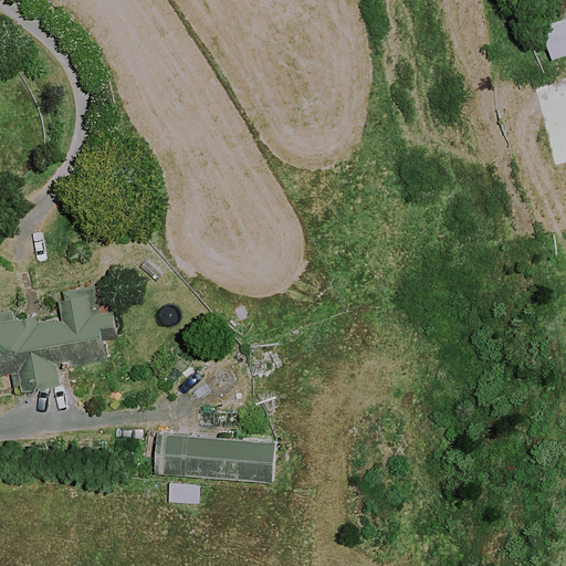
[(565,18),(543,24),(552,61),(565,56),(565,18)]
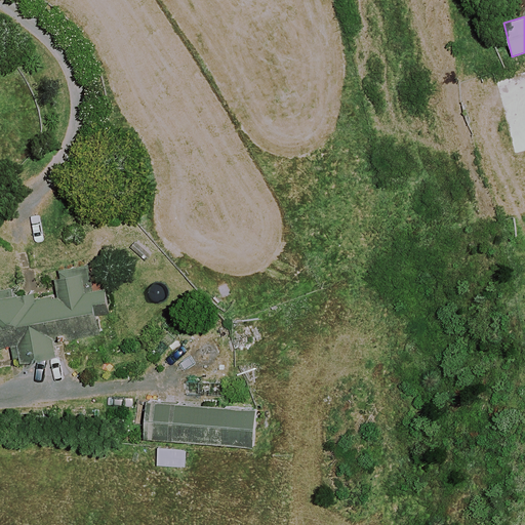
[(524,81),(523,72),(494,79),(513,155),(524,152),(524,81)]
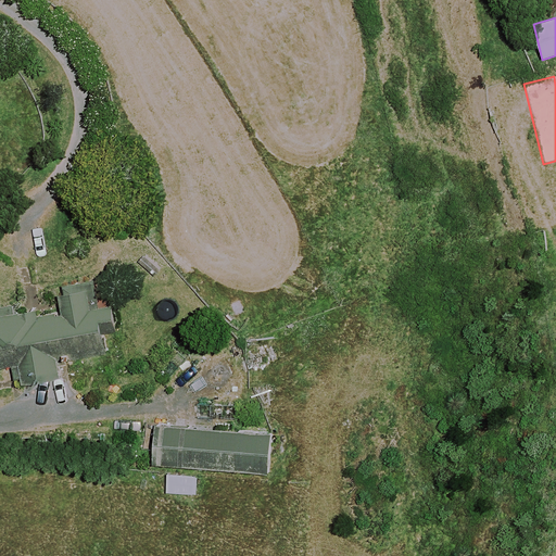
[(29,320),(26,305),(0,310),(0,367),(17,364),(23,388),(62,379),(60,367),(108,357),(103,333),(122,329),(112,283),(60,294),(64,313),(29,320)]
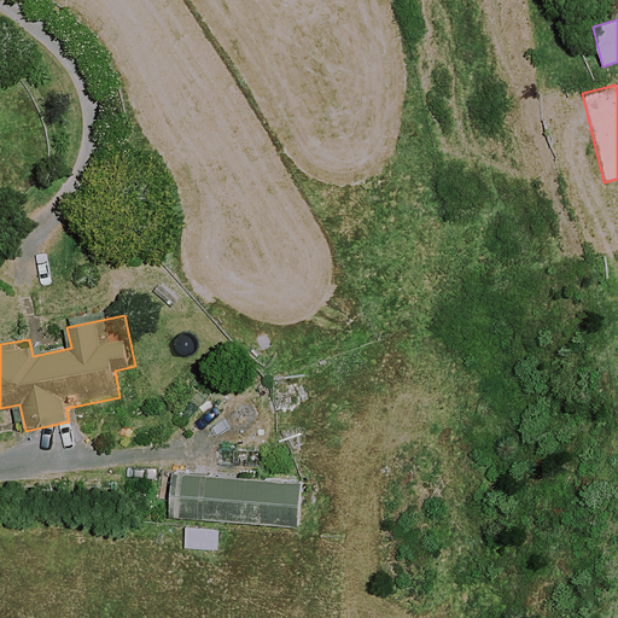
[(302,484),(179,471),(174,519),(297,531),(302,484)]
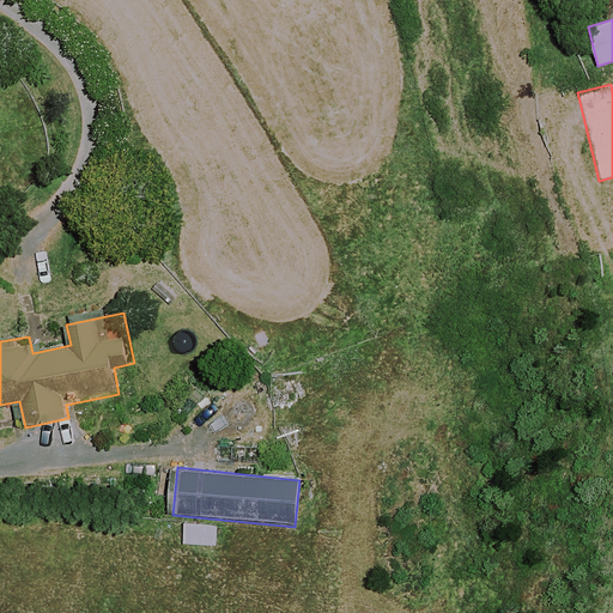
[(220,525),(183,523),(182,546),(219,548),(220,525)]
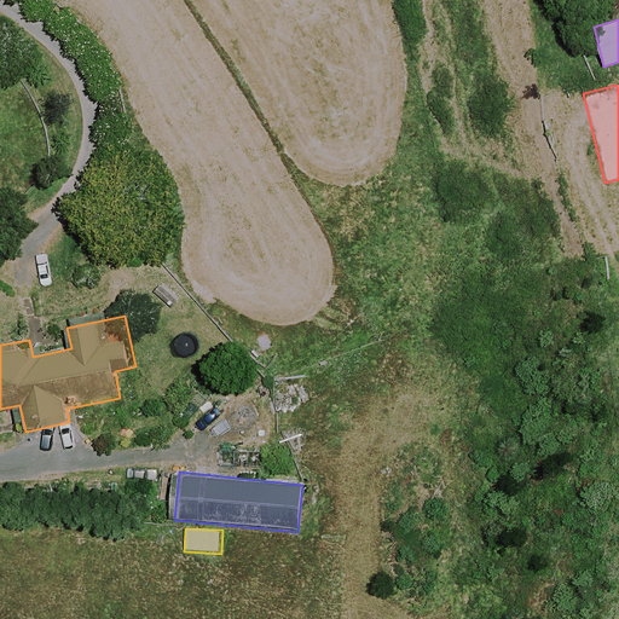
All buildings are outlined.
